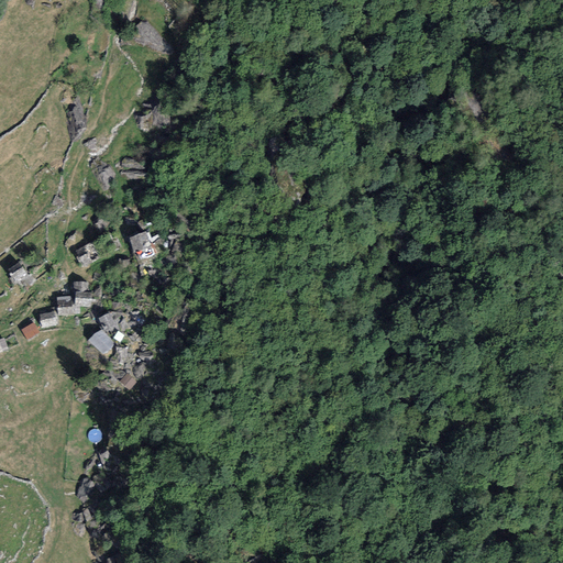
[(146,232),(129,238),(134,253),(152,246),(146,232)]
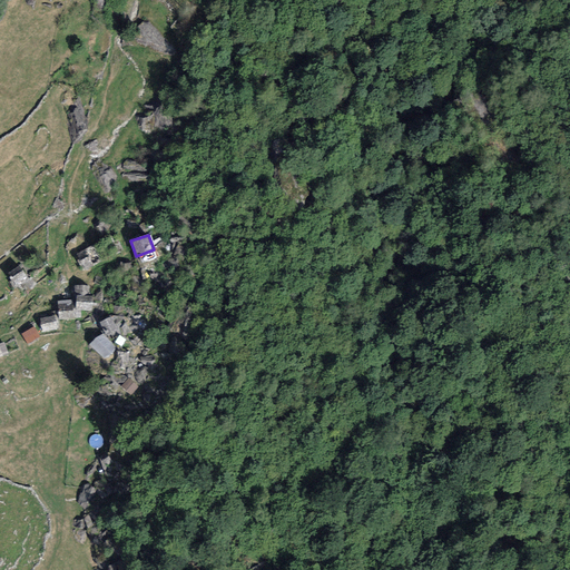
[(92,246),(77,253),(84,267),(99,261),(92,246)]
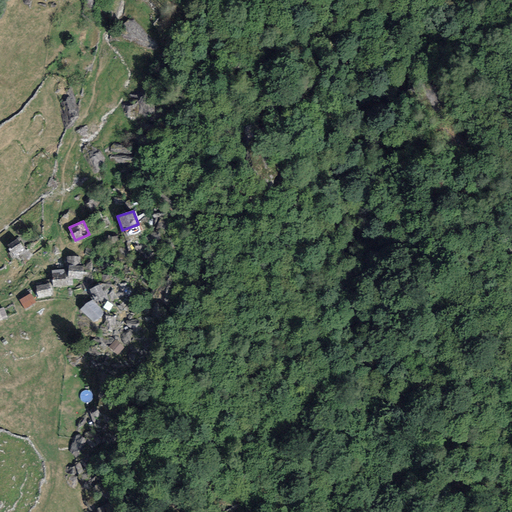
[(18,238),(6,246),(11,252),(8,254),(13,261),(25,252),(23,249),(25,248),(18,238)]
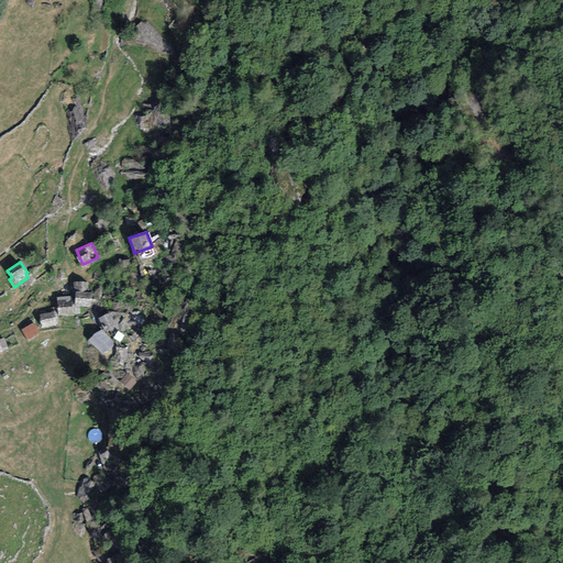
[(75,291),(74,306),(90,307),(91,293),(75,291)]
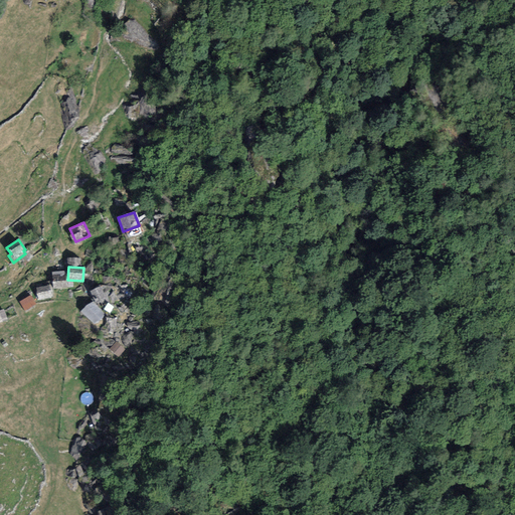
[(64,271),(51,272),(53,289),(66,288),(64,271)]
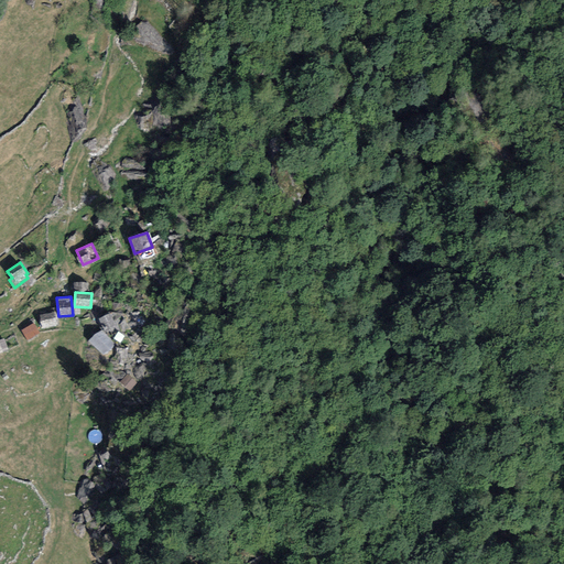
[(55,313),(40,315),(42,329),(57,327),(55,313)]
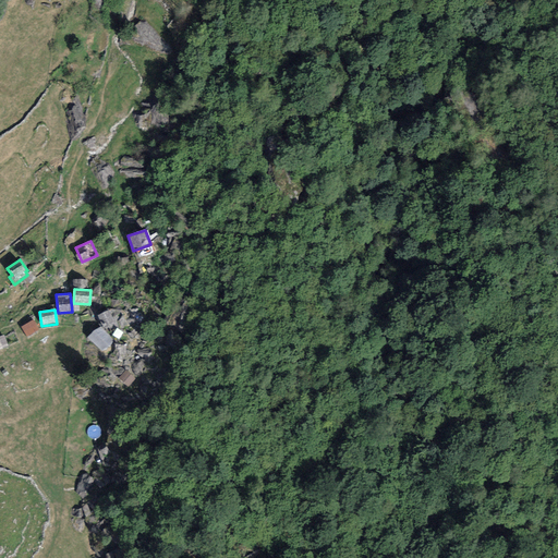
[(114,323),(109,311),(97,315),(104,328),(114,323)]
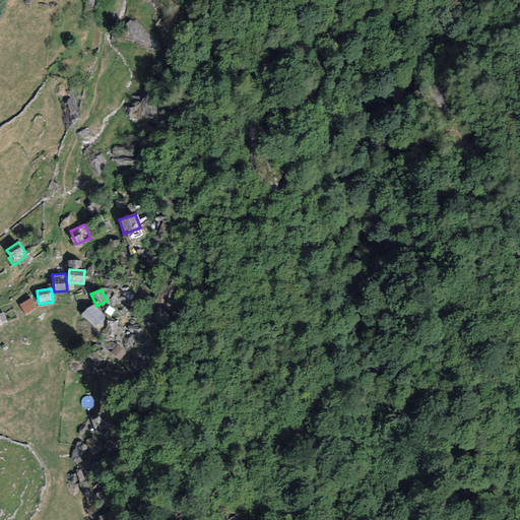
[(19,305),(24,314),(36,308),(30,298),(19,305)]
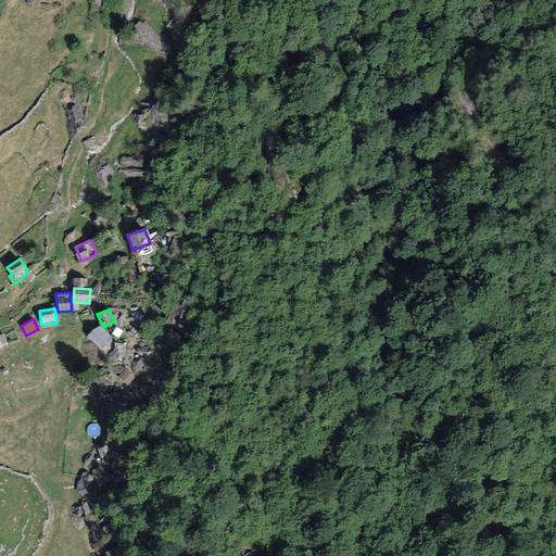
[(114,339),(100,326),(99,325),(87,337),(102,351),(114,339)]
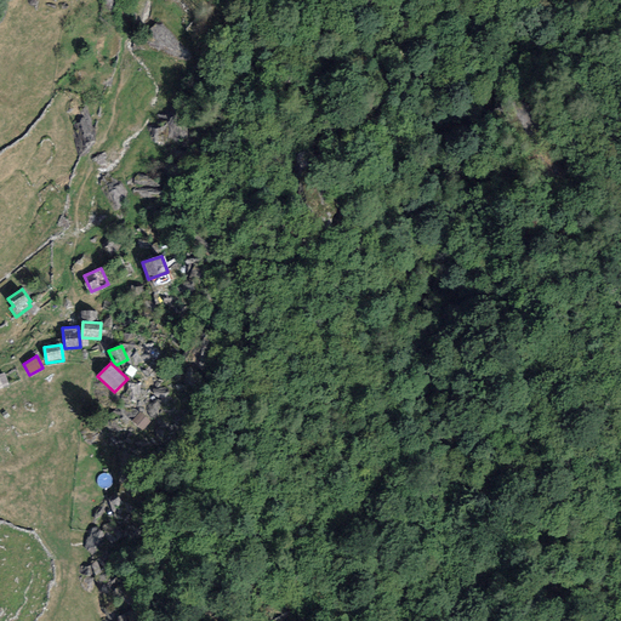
[(141,414),(134,421),(142,429),(149,422),(141,414)]
